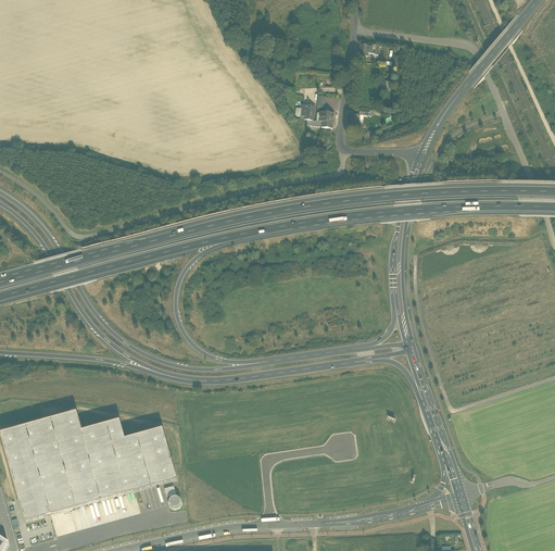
[(357,51),(367,52),(367,49),(374,50),(374,42),(358,40),(357,51)]
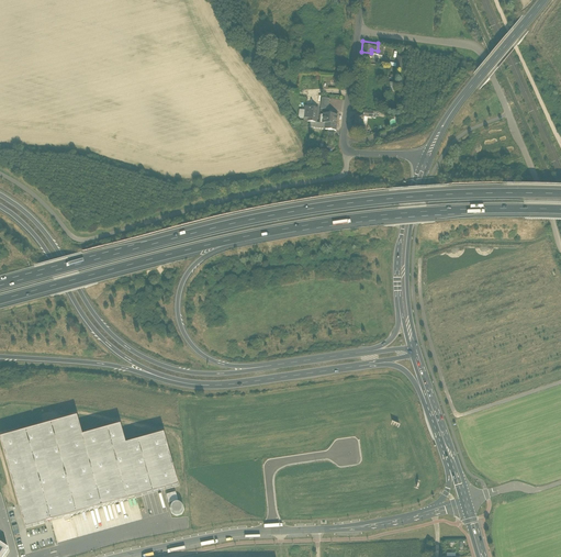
[(320,103),(327,104),(328,93),(321,92),(320,103)]
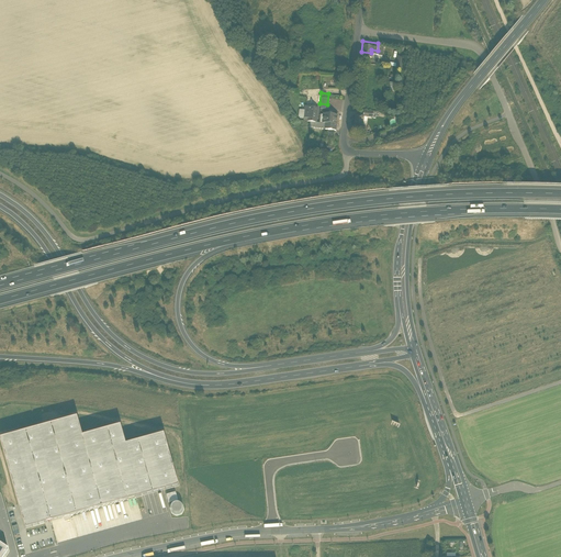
[(315,118),(316,103),(304,101),(303,113),(307,113),(307,117),(315,118)]
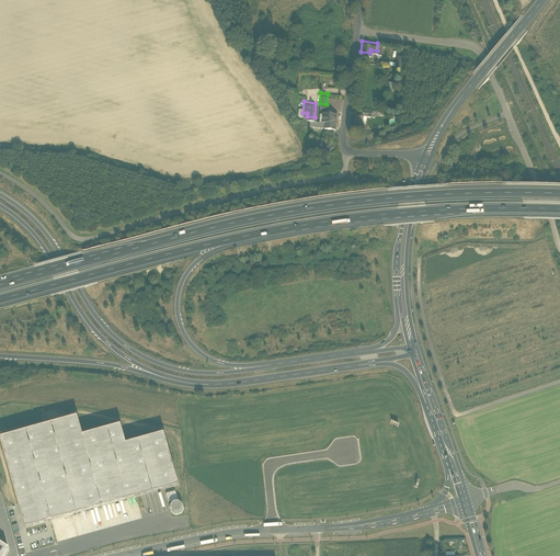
[(322,109),(321,117),(324,118),(334,120),(335,110),(331,110),(331,108),(327,108),(327,109),(322,109)]
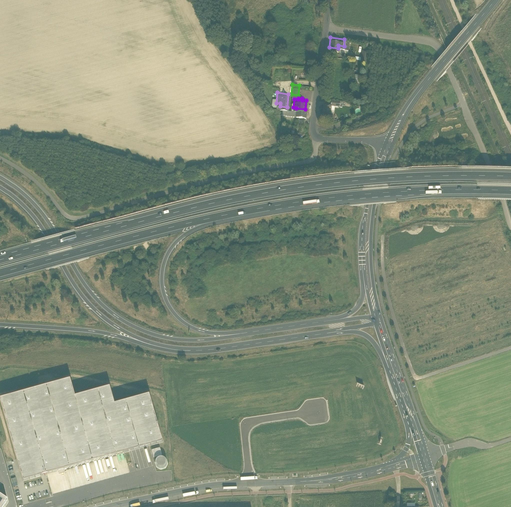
[(330,111),(329,110),(322,110),(321,116),(332,118),(332,113),(330,112),(330,111)]
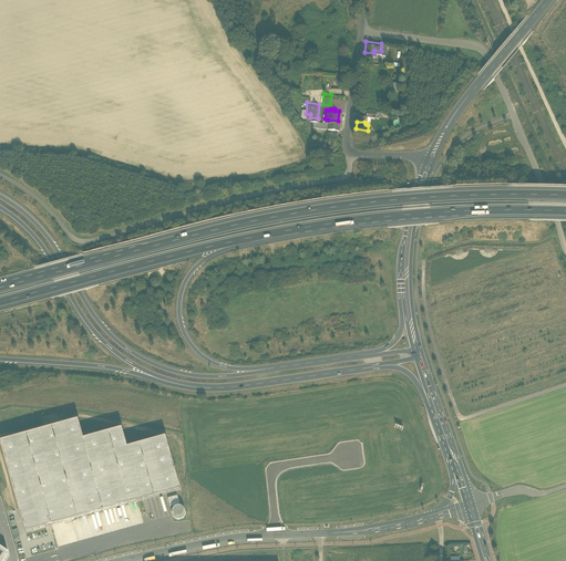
[(63,517),(70,515),(179,484),(165,432),(126,443),(121,424),(83,434),(78,415),(0,437),(24,527),(63,517)]
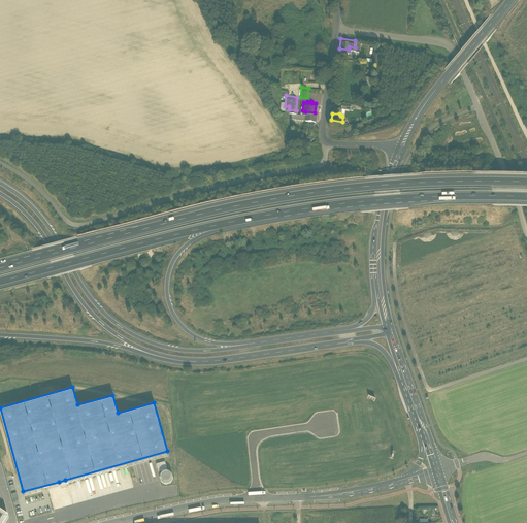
[(156,460),(158,466),(166,464),(164,457),(156,460)]
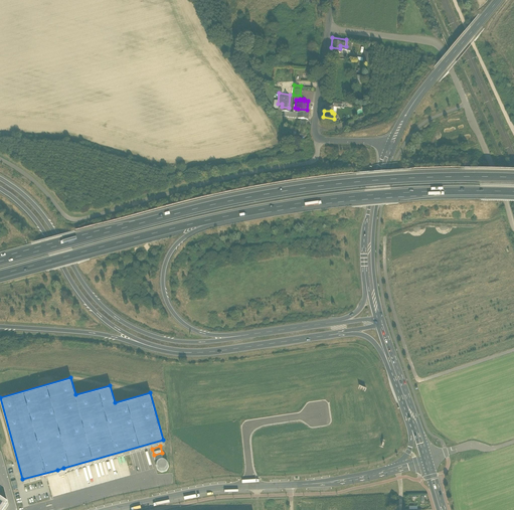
[(157,465),(160,467),(164,466),(167,463),(167,459),(164,456),(160,456),(157,458),(155,461),(157,465)]
